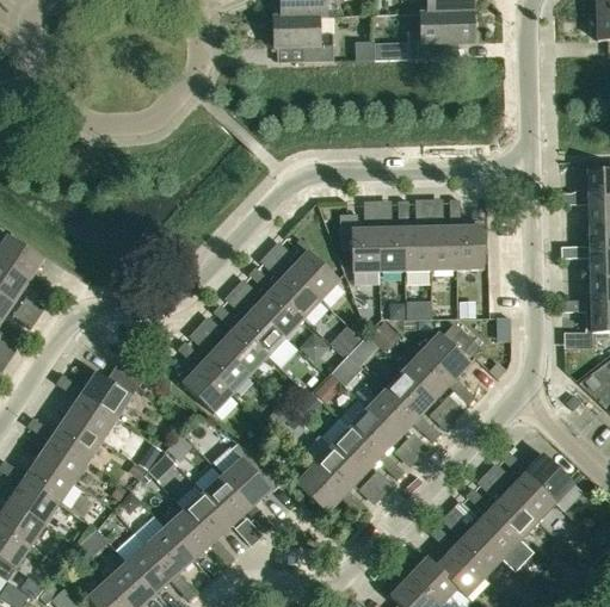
[(327,16),(327,0),(281,0),(282,16),(282,17),(320,16),(327,16)]
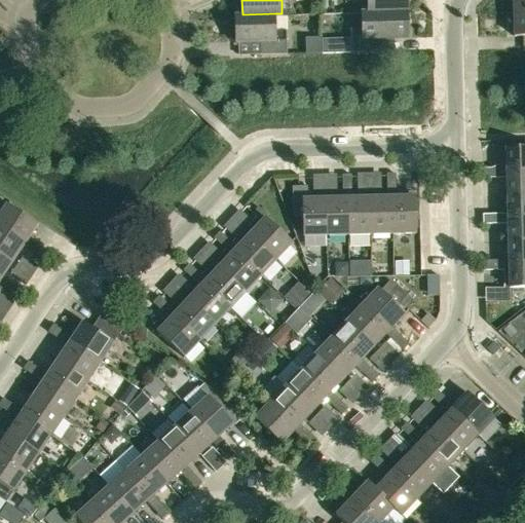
[(368,0),(369,10),(408,9),(407,0),(368,0)]
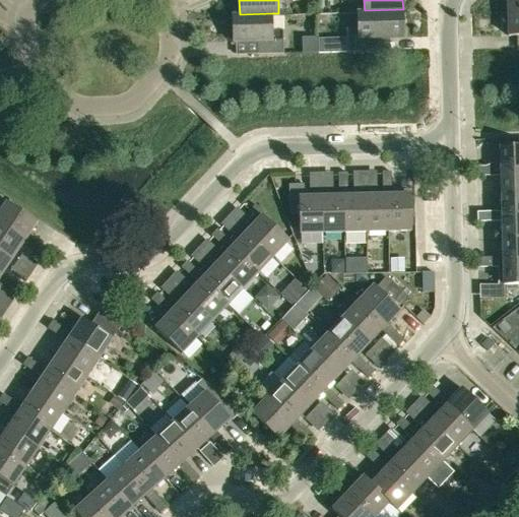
[(507,0),(508,11),(518,10),(518,0),(507,0)]
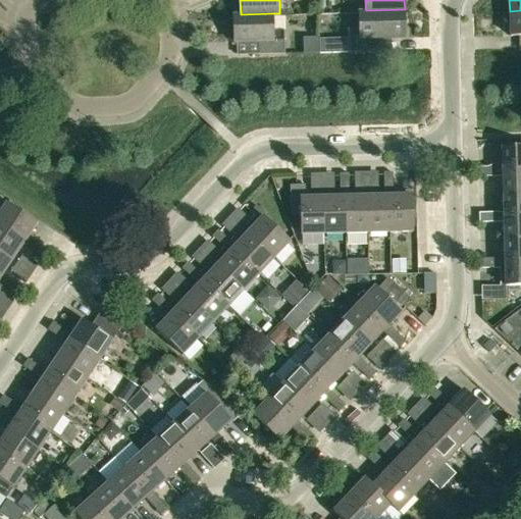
[(375,36),(400,36),(406,35),(405,9),(366,10),(359,10),(360,26),(349,27),(349,50),(375,49),(375,36)]
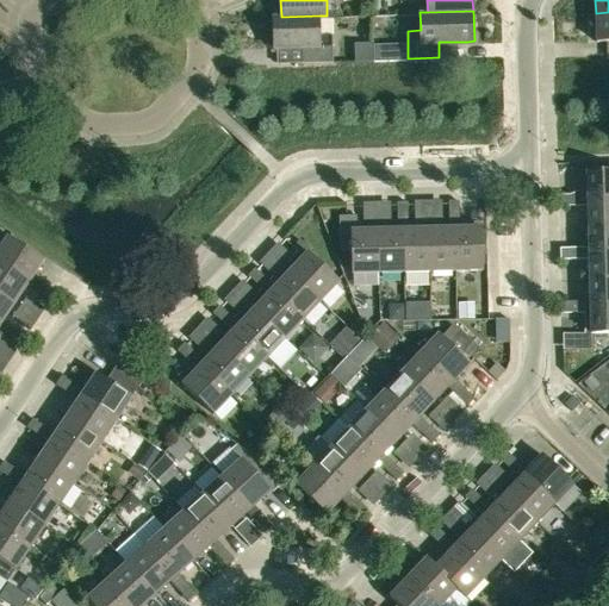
[(608,12),(596,13),(597,39),(608,38),(608,12)]
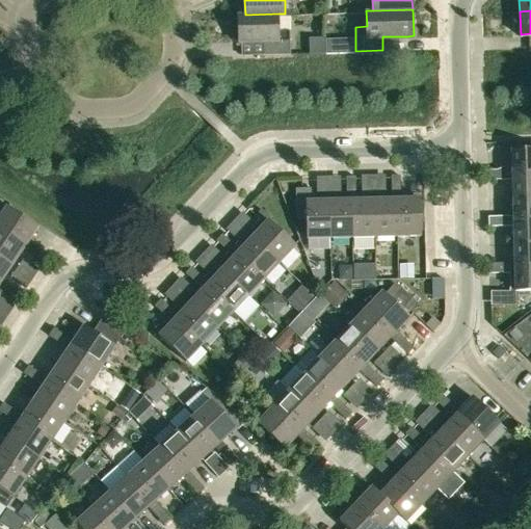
[(245,15),(245,14),(238,14),(239,41),(264,40),(264,53),(291,53),(290,30),(279,30),(279,14),(245,15)]
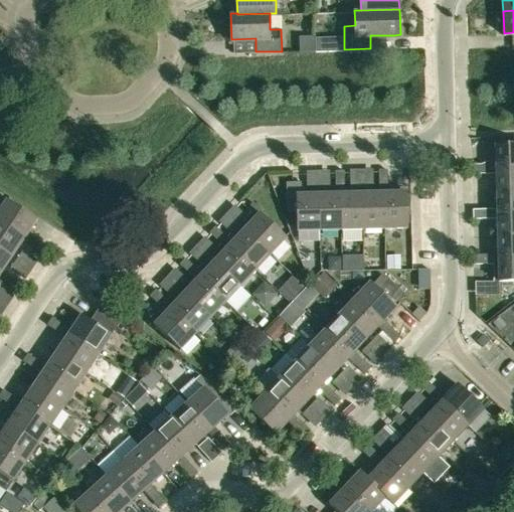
[(513,143),(496,144),(496,162),(485,162),(485,172),(497,171),(496,166),(513,165),(513,143)]
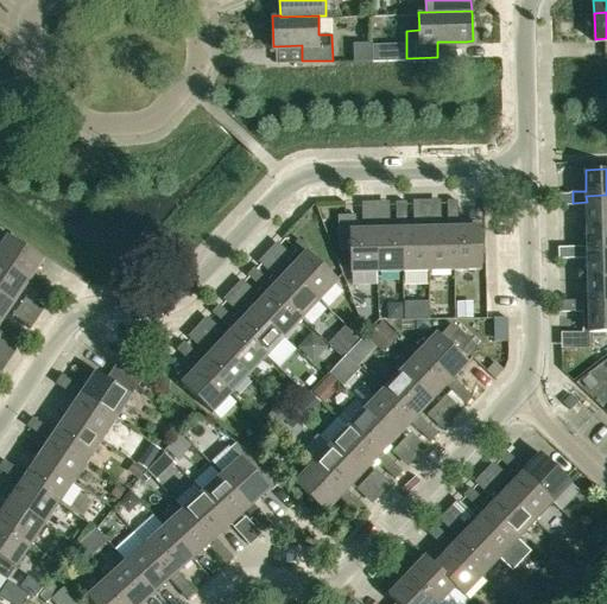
[(558,203),(573,203),(573,191),(557,191),(558,203)]
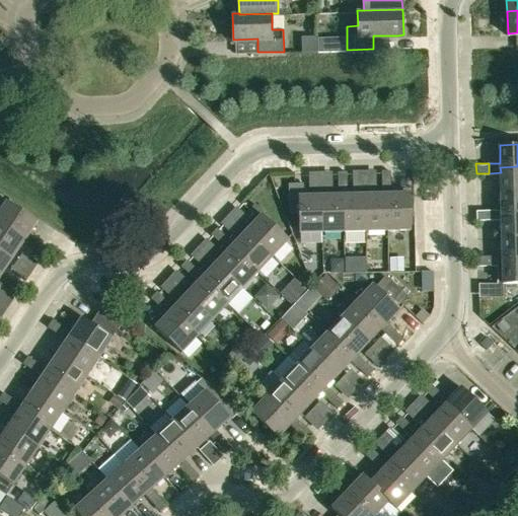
[(501,191),(517,190),(517,166),(500,167),(501,172),(501,191)]
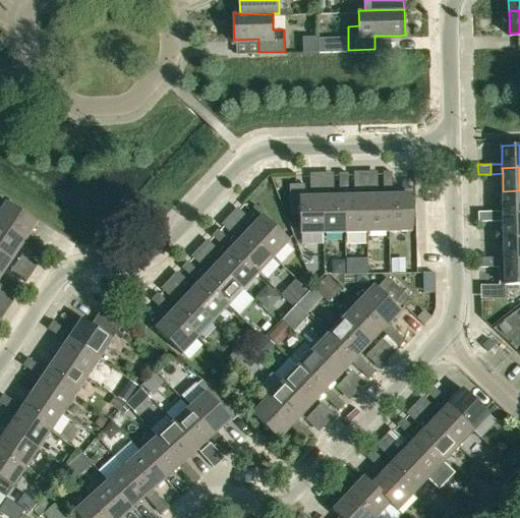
[(384,181),(393,181),(393,170),(384,170),(384,181)]
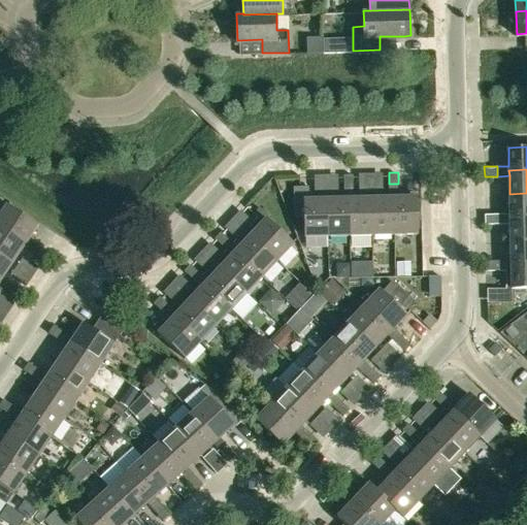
[(344,185),(354,185),(353,173),(344,173),(344,185)]
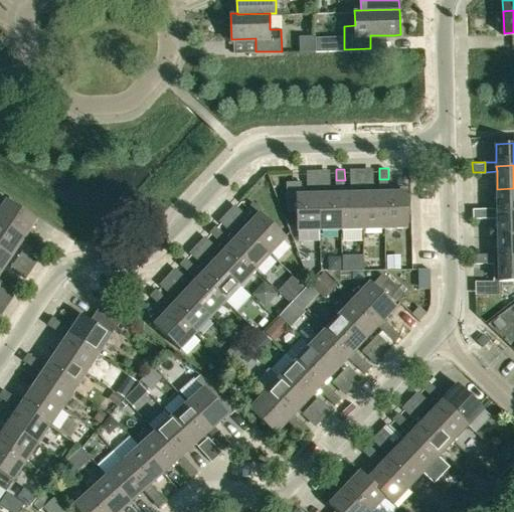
[(384,191),(385,226),(407,226),(406,190),(388,191),(388,179),(379,179),(380,191),(384,191)]
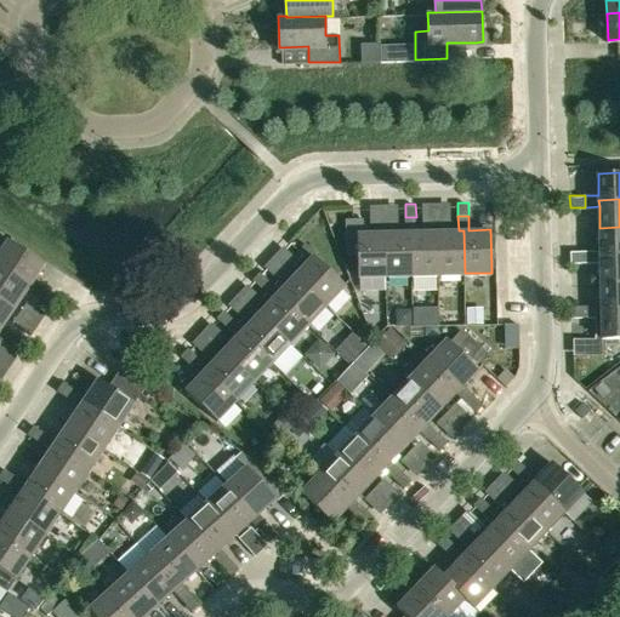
[(411,232),(416,232),(416,217),(405,217),(407,232),(385,232),(386,275),(413,274),(411,232)]
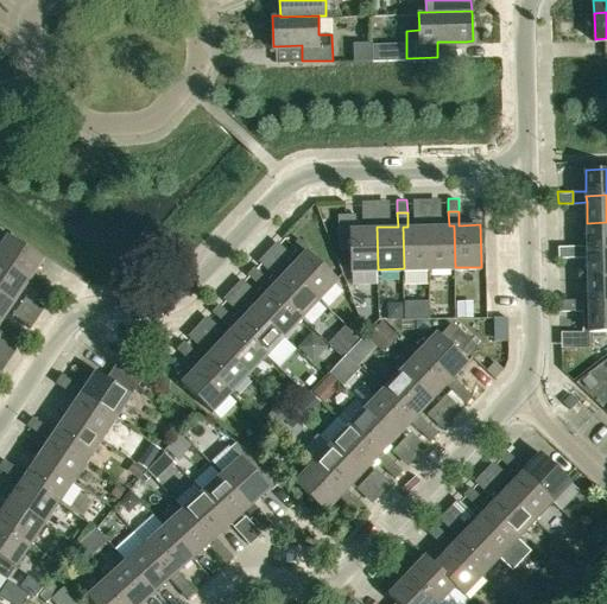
[(378,269),(377,227),(356,228),(356,214),(346,214),(346,228),(351,228),(352,269),(378,269)]
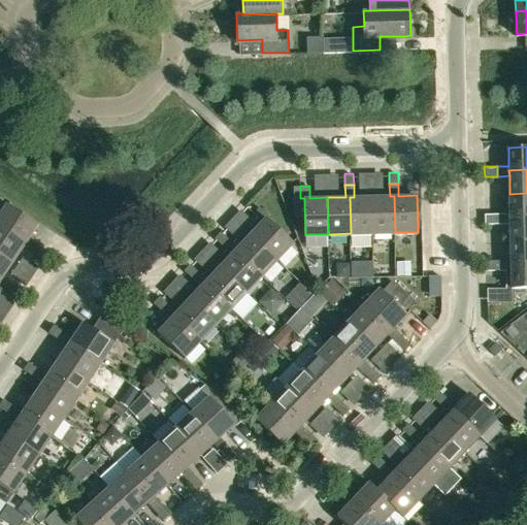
[(511,217),(526,216),(526,193),(509,194),(511,211),(498,212),(498,222),(511,222),(511,217)]
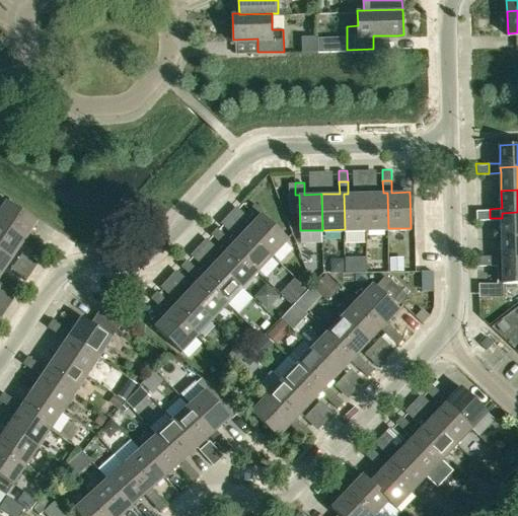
[(345,229),(366,229),(365,193),(348,194),(344,194),(345,229)]
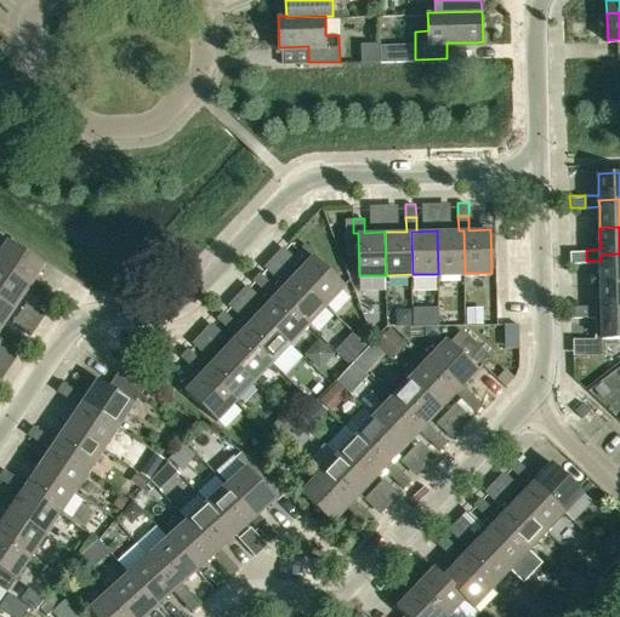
[(438,274),(465,273),(464,230),(459,230),(437,230),(438,274)]
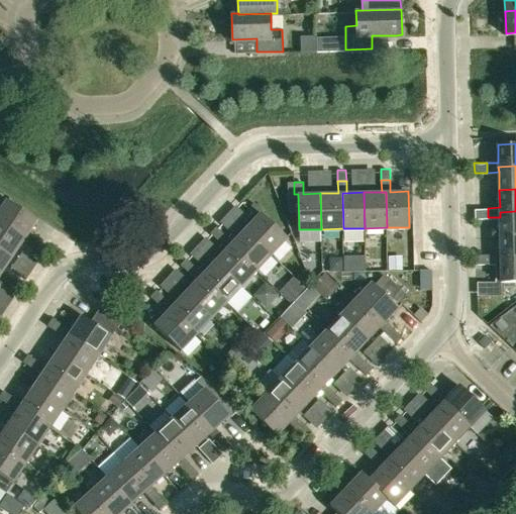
[(0,220),(24,237),(27,234),(37,219),(7,198),(0,209),(0,220)]
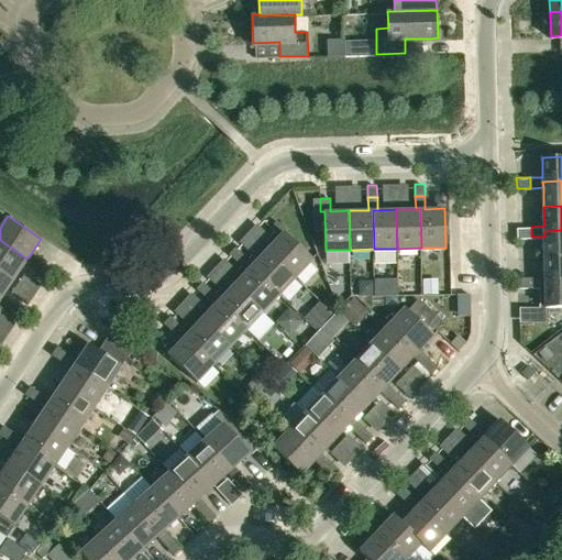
[(267,249),(296,276),(313,257),(285,231),(287,228),(277,219),(271,226),(281,235),(267,249)]
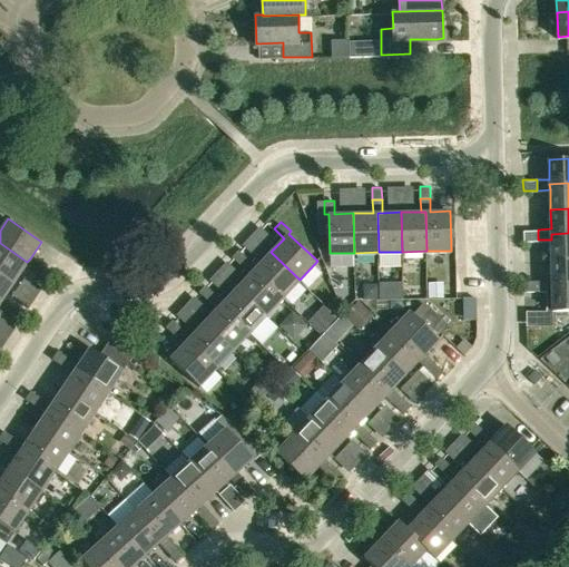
[(525,241),(538,240),(538,230),(525,230),(525,241)]
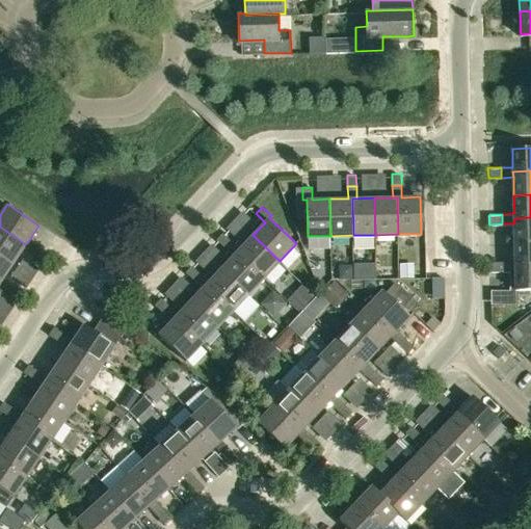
[(530,217),(514,218),(514,223),(514,242),(530,241),(530,217)]
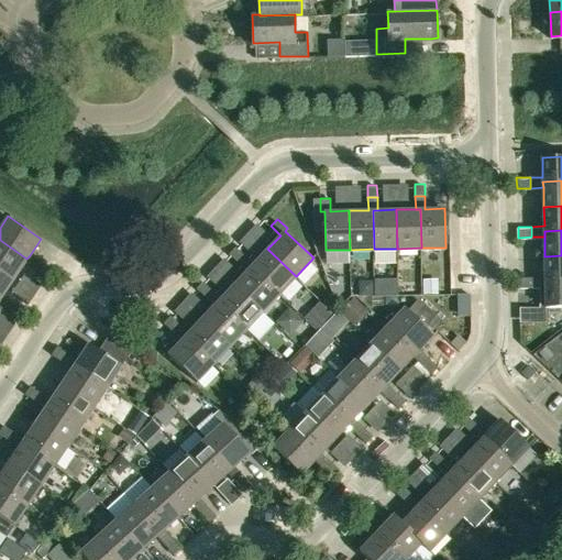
[(40,262),(30,255),(26,259),(0,240),(0,268),(13,278),(24,263),(34,270),(40,262)]
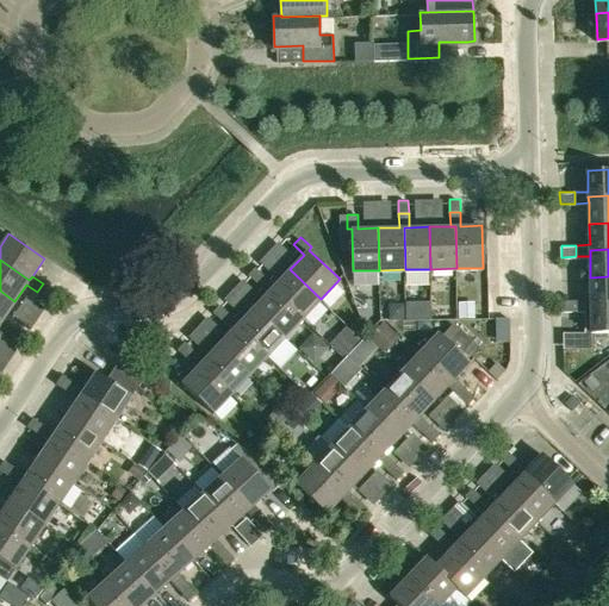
[(259,282),(266,275),(256,266),(249,273),(259,282)]
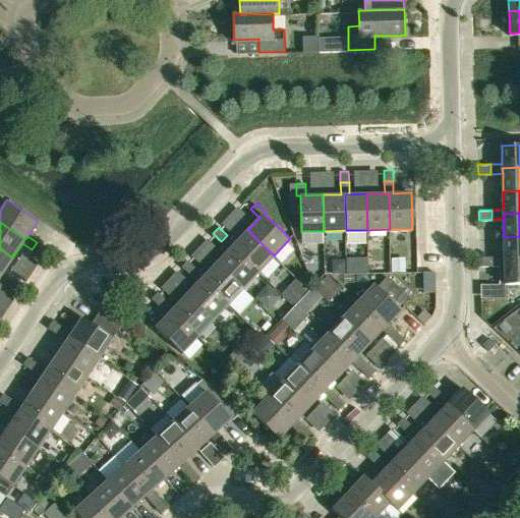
[(258,271),(274,255),(247,230),(235,243),(227,235),(221,241),(229,249),(232,246),(258,271)]
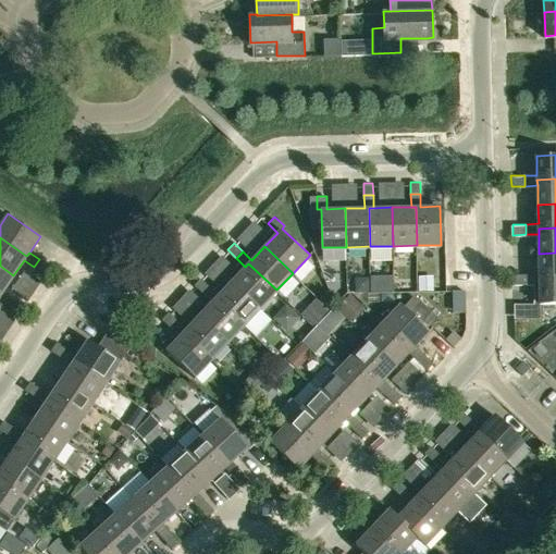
[(540,278),(555,277),(555,253),(539,254),(540,272),(527,272),(527,283),(540,283),(540,278)]
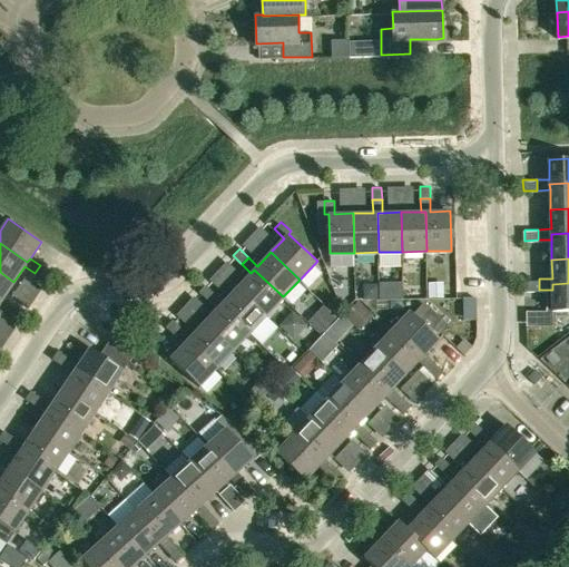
[(40,265),(35,273),(46,281),(51,272),(40,265)]
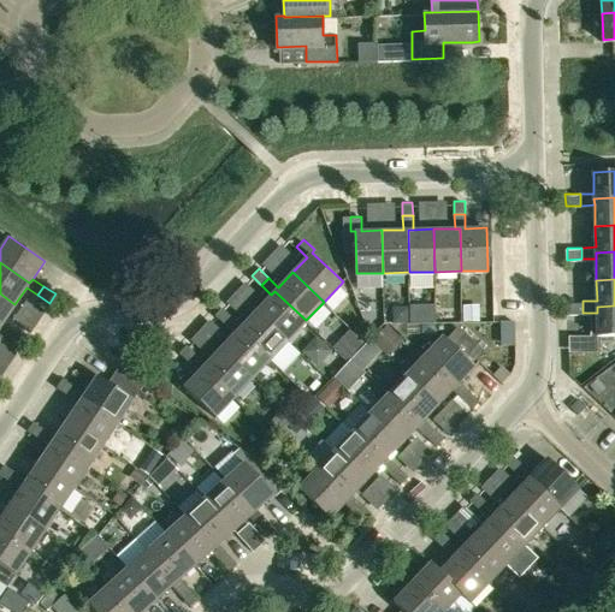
[(288,339),(306,320),(275,291),(271,295),(256,309),(288,339)]
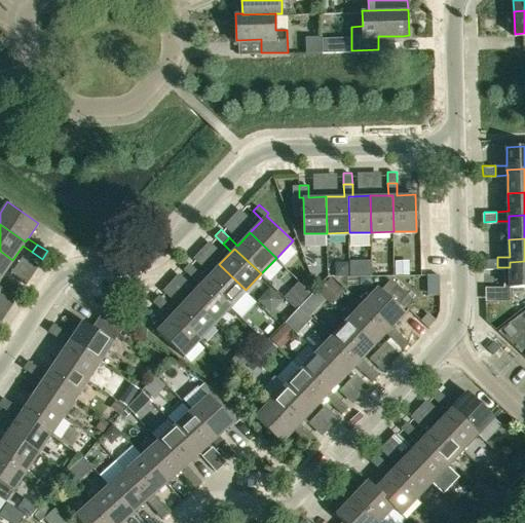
[(3,274),(12,260),(0,251),(0,277),(0,278),(0,284),(7,289),(12,282),(3,274)]
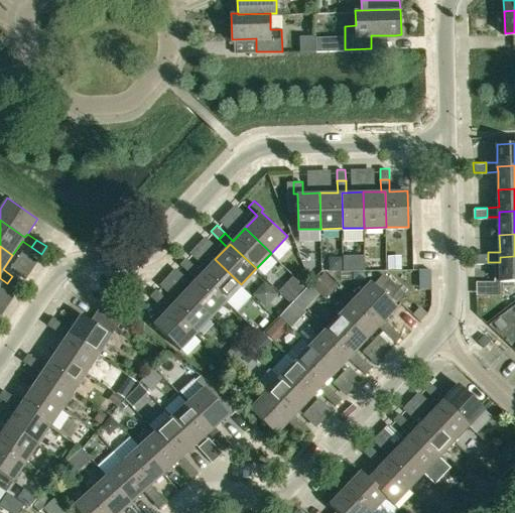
[(476,262),(488,262),(488,252),(476,253),(476,262)]
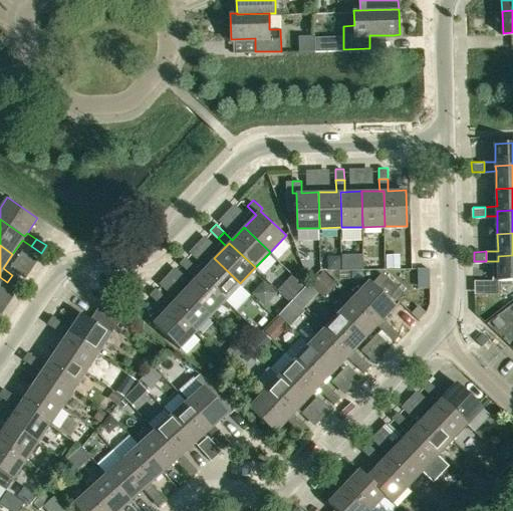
[(188,269),(194,263),(186,255),(180,262),(188,269)]
